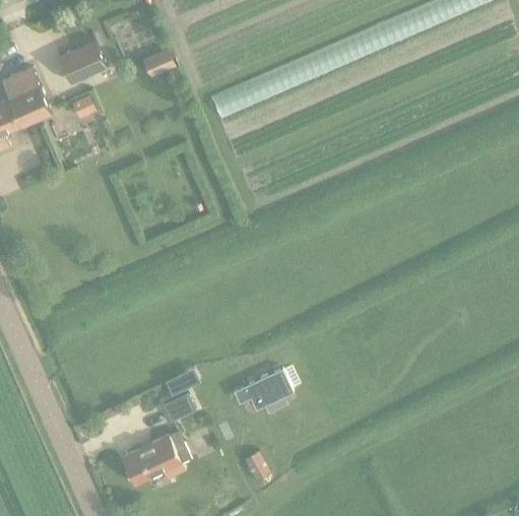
[(58,58),(69,84),(107,68),(95,42),(58,58)]
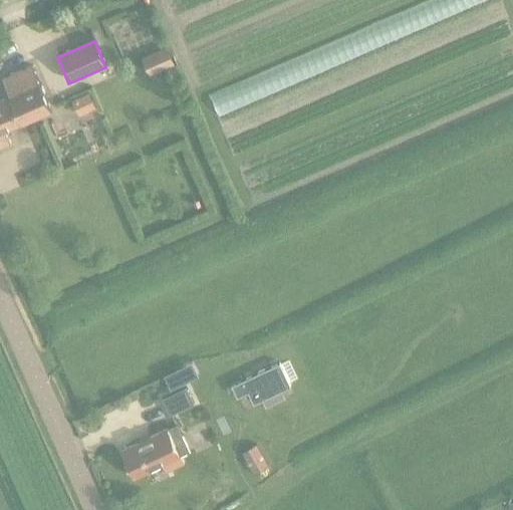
[(141,60),(149,77),(174,66),(166,49),(141,60)]
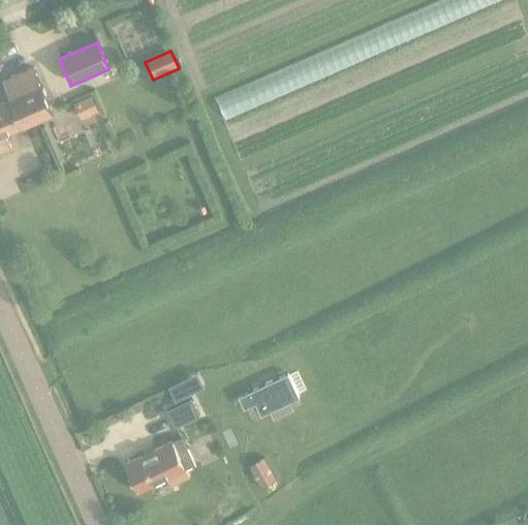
[(9,102),(0,106),(0,154),(10,149),(4,136),(52,116),(32,70),(1,84),(9,102)]
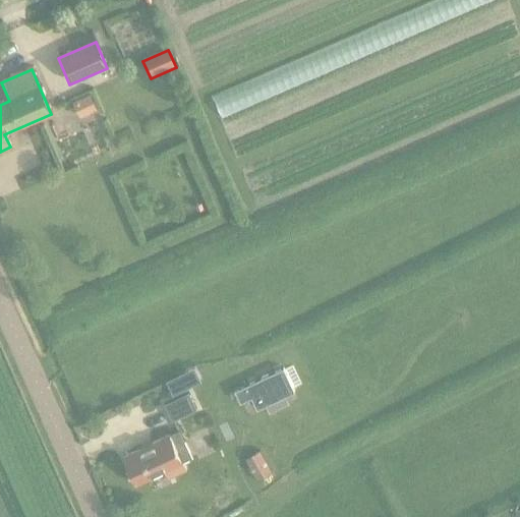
[(90,95),(72,103),(78,118),(97,111),(90,95)]
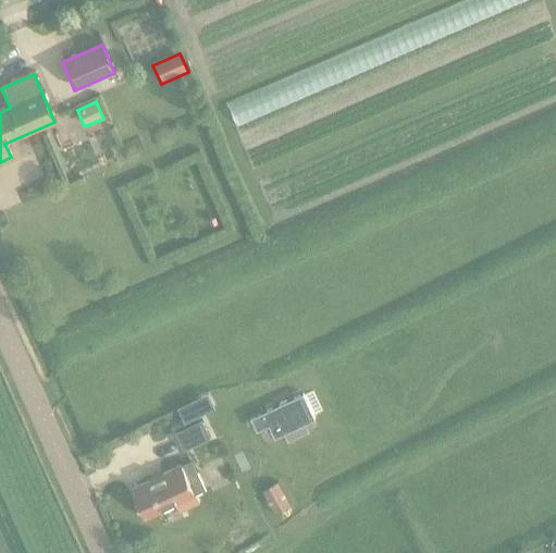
[(303,396),(249,420),(256,433),(268,428),(274,440),(314,421),(303,396)]
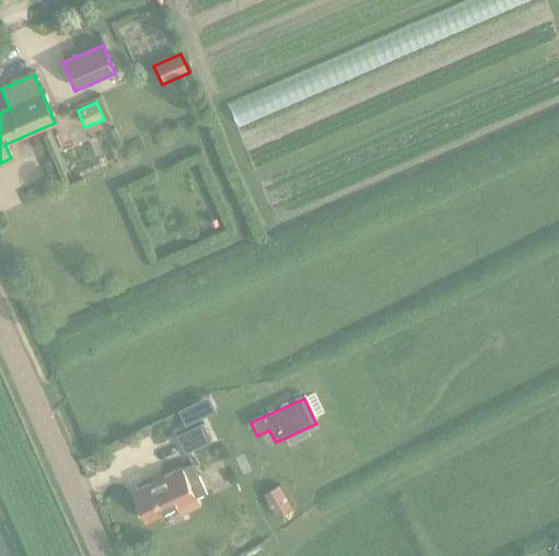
[(175,437),(184,455),(211,442),(202,425),(175,437)]
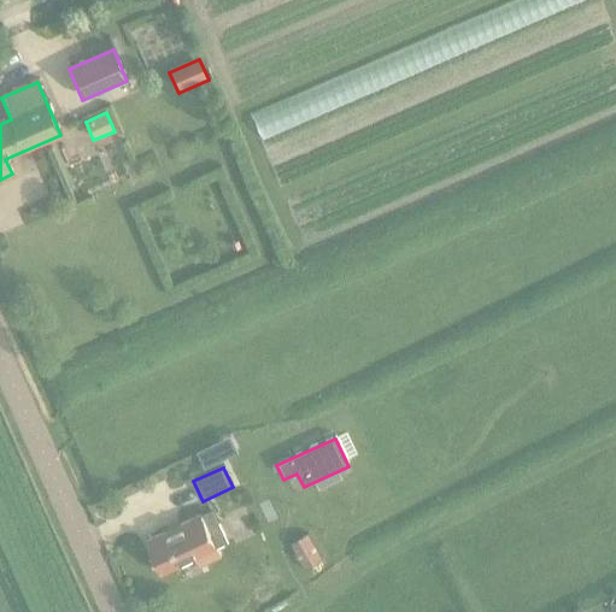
[(145,542),(162,575),(195,558),(199,566),(221,557),(217,547),(227,542),(212,511),(201,516),(200,516),(145,542)]
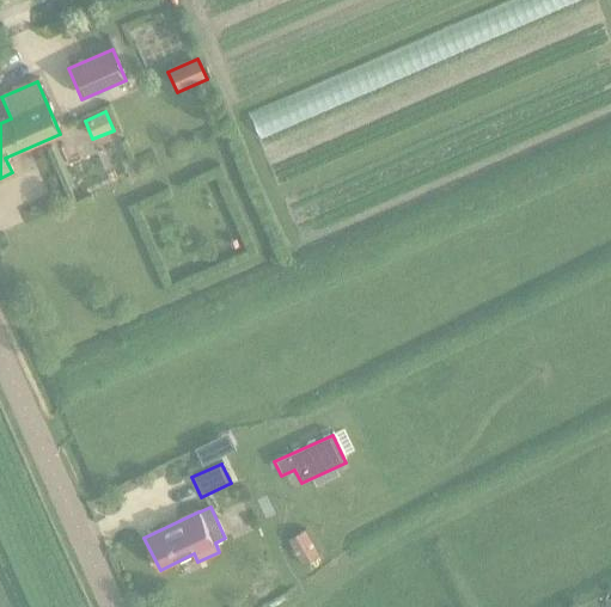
[(286,541),(300,569),(318,559),(304,532),(286,541)]
